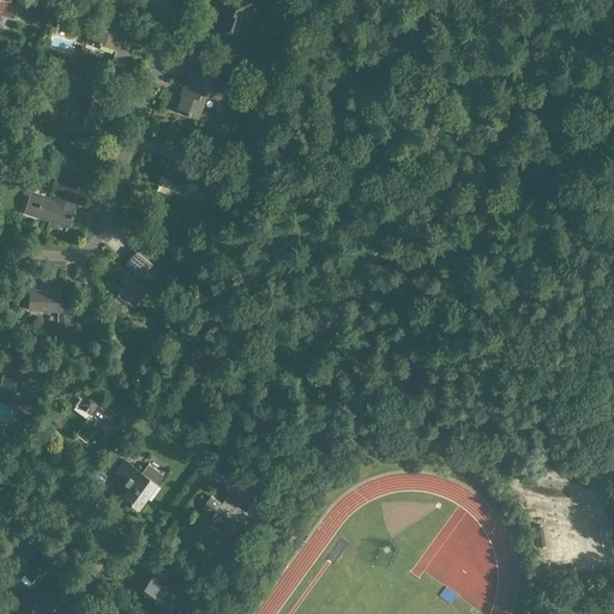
[(0,0),(0,16),(13,19),(17,2),(10,1),(8,0),(0,0)]
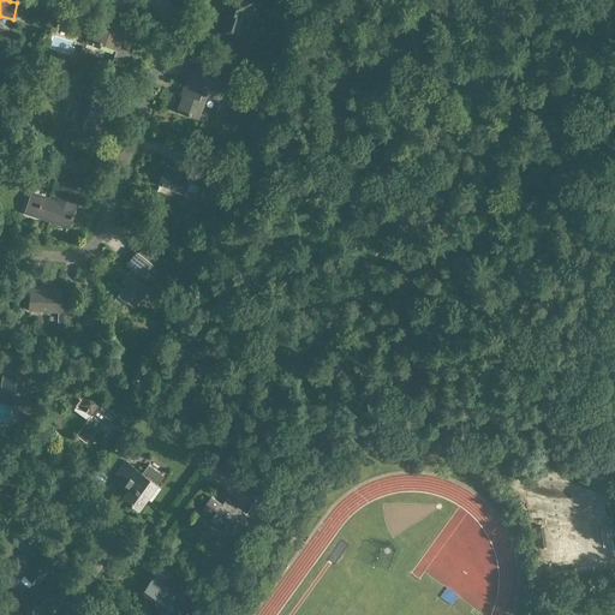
[(27,0),(25,4),(46,11),(46,10),(48,10),(52,0),(49,0),(27,0)]
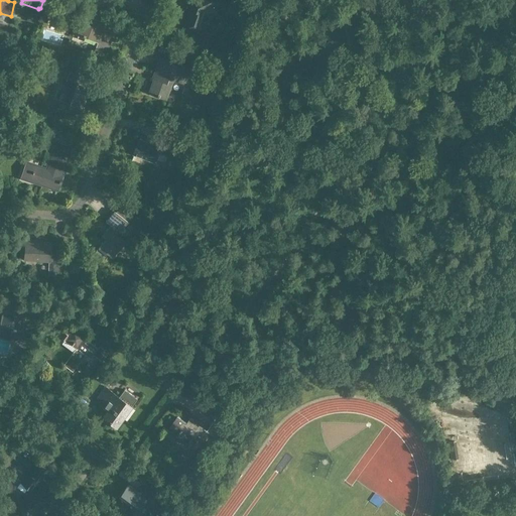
[(44,0),(41,11),(49,14),(53,0),(44,0)]
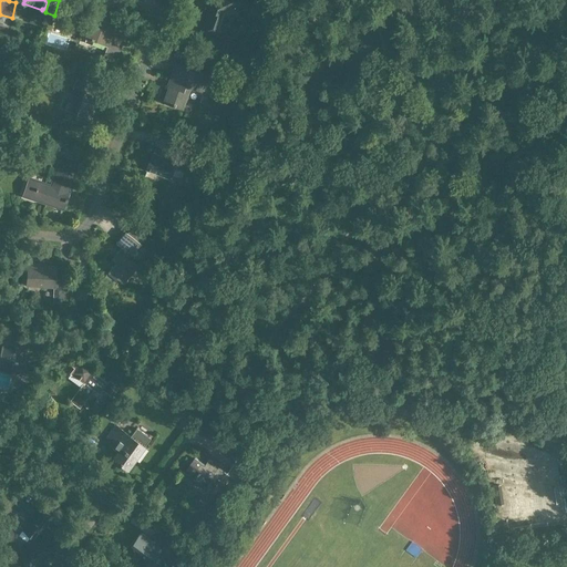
[(220,0),(215,3),(214,4),(213,3),(202,32),(218,39),(222,29),(218,28),(224,11),(236,6),(238,12),(250,7),(246,0),(220,0)]
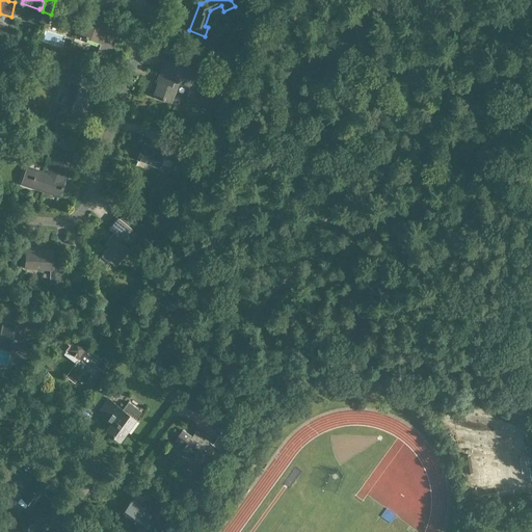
[(98,54),(109,58),(121,28),(88,17),(81,35),(102,44),(98,54)]
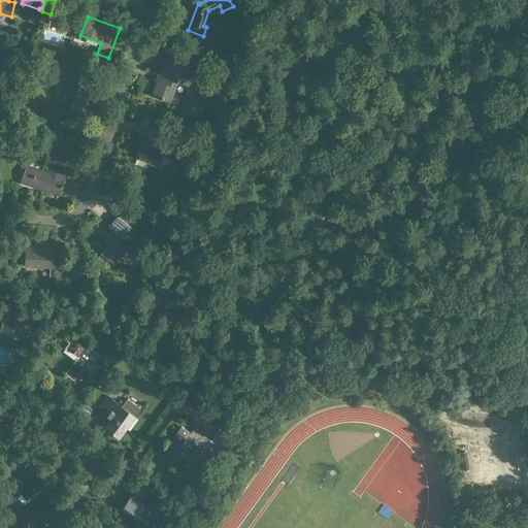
[(60,21),(59,27),(65,29),(67,23),(60,21)]
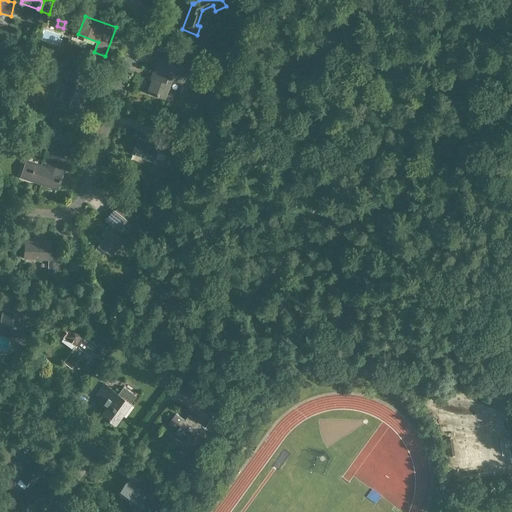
[(184,83),(189,69),(160,58),(153,76),(155,77),(149,92),(166,98),(173,79),(184,83)]
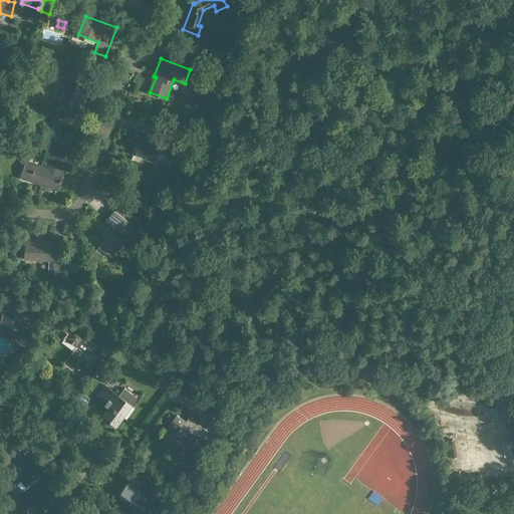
[(80,110),(86,94),(91,95),(93,89),(73,81),(76,74),(69,71),(64,84),(70,87),(63,104),(80,110)]
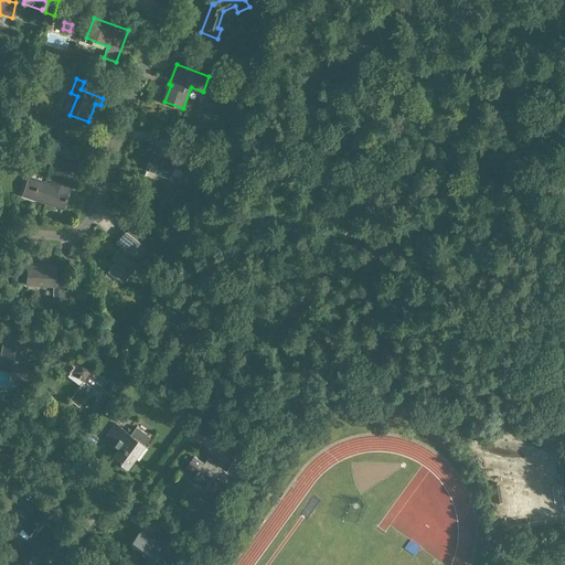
[(174,161),(177,156),(181,157),(183,149),(169,145),(167,151),(170,152),(168,159),(153,153),(148,169),(170,178),(177,162),(174,161)]
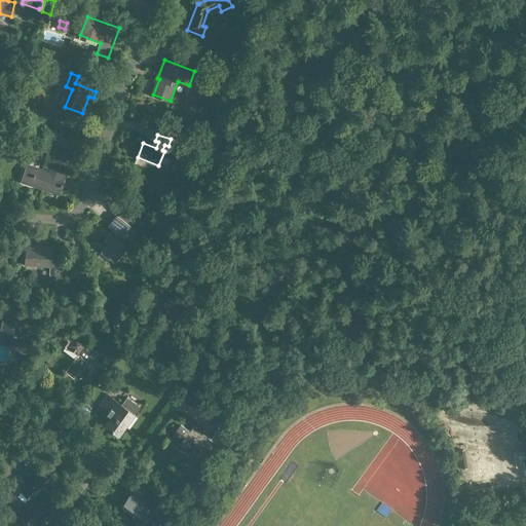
[(188,149),(197,153),(199,148),(189,144),(188,149)]
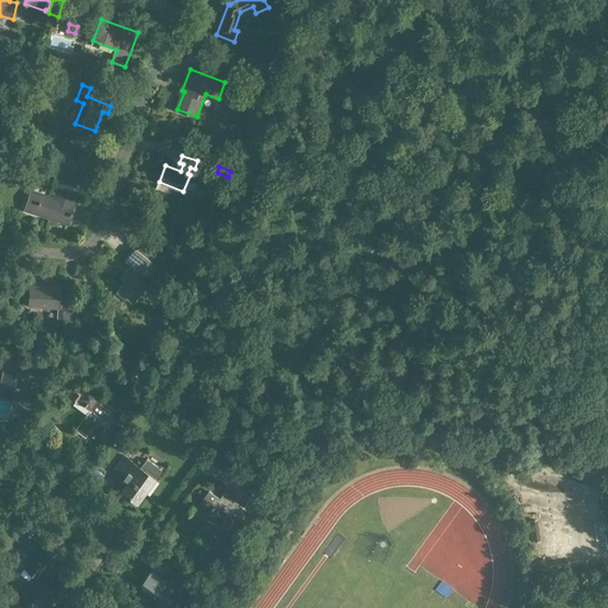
[(68,225),(74,206),(70,204),(73,198),(75,198),(83,173),(65,168),(61,179),(59,179),(52,198),(31,191),(25,210),(68,225)]
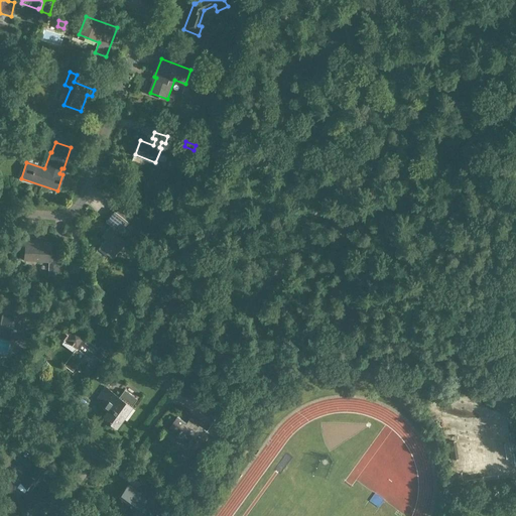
[(126,230),(124,228),(129,223),(114,211),(106,222),(111,226),(104,234),(103,234),(101,237),(106,240),(99,249),(100,248),(113,259),(118,252),(117,252),(125,242),(116,235),(118,232),(122,235),(126,230)]
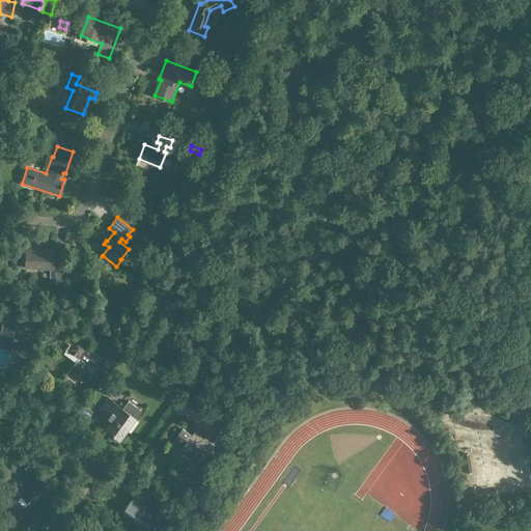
[(27,248),(26,268),(51,270),(50,284),(63,285),(64,262),(52,262),(52,249),(27,248)]
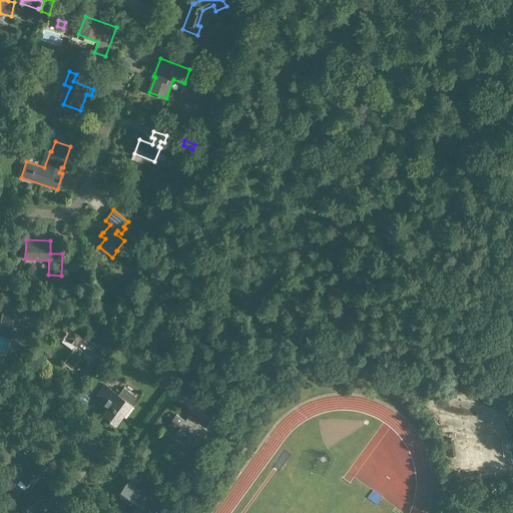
[(5,306),(0,331),(0,336),(19,340),(24,309),(5,306)]
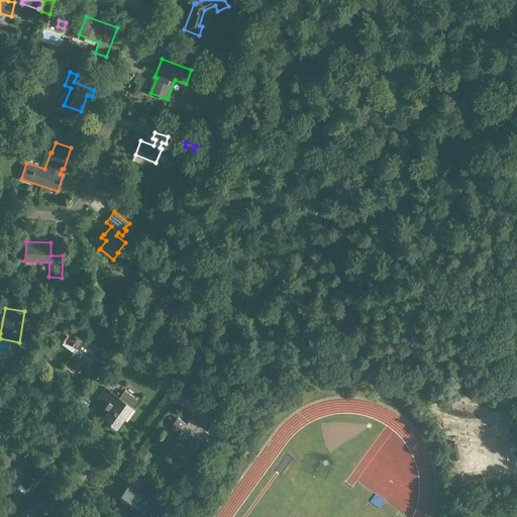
[(64,366),(73,373),(86,355),(88,357),(91,353),(102,363),(109,353),(100,346),(98,349),(85,339),(86,338),(75,329),(66,340),(77,348),(64,366)]
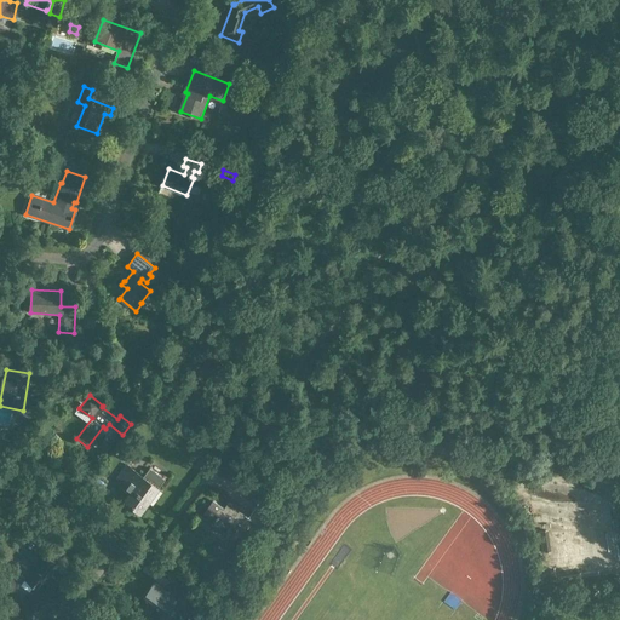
[(130,493),(124,501),(141,512),(165,480),(149,469),(143,477),(127,465),(115,482),(130,493)]
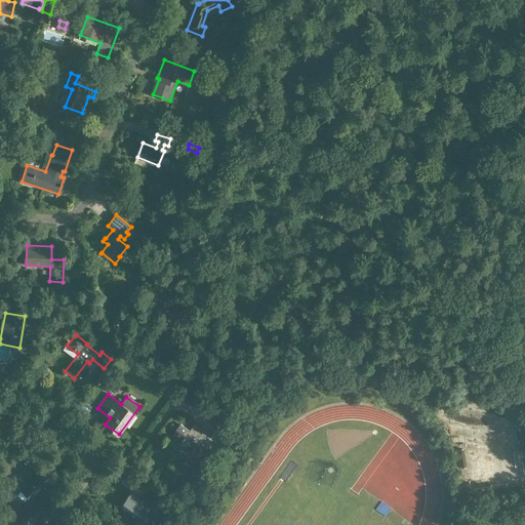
[(200,456),(212,439),(194,426),(191,430),(182,423),(172,437),(200,456)]
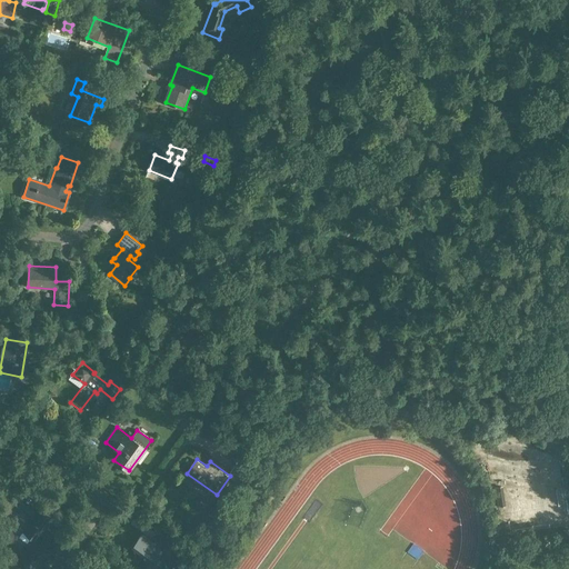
[(242,478),(250,468),(240,460),(232,470),(242,478)]
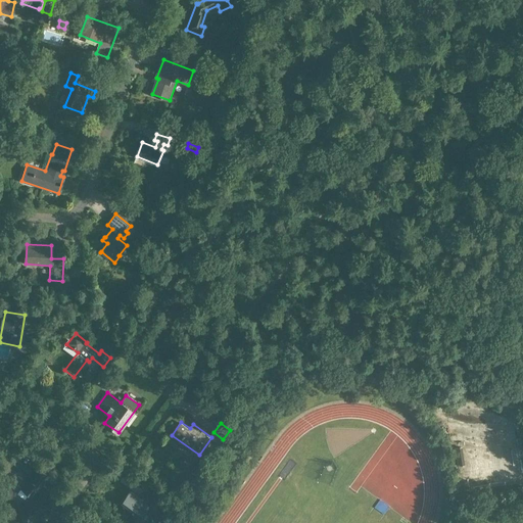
[(10,468),(15,472),(17,469),(29,477),(21,488),(34,497),(37,493),(35,491),(41,484),(44,486),(50,478),(34,466),(31,470),(10,456),(2,467),(8,471),(10,468)]
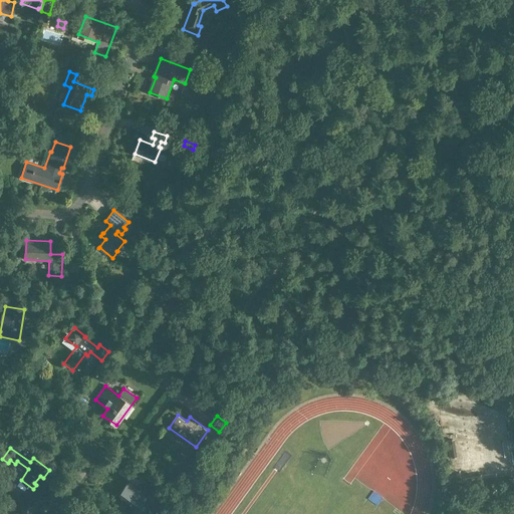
[(124,500),(138,509),(146,498),(150,501),(155,494),(143,485),(139,490),(129,482),(119,494),(126,499),(124,500)]
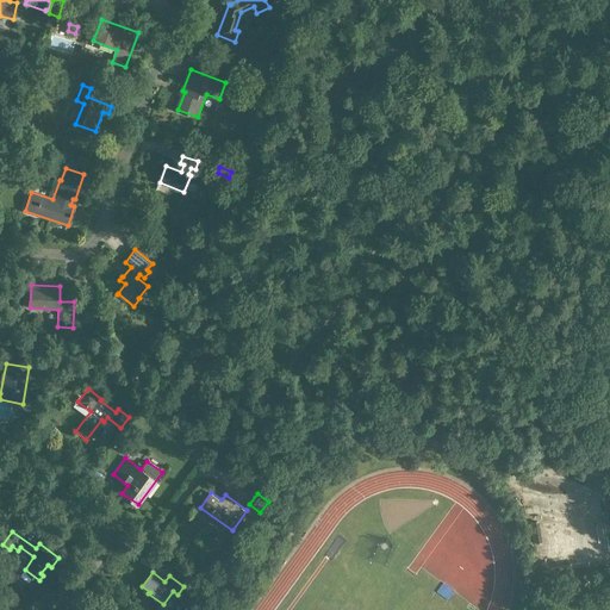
[(440,586),(450,596),(458,586),(447,578),(440,586)]
